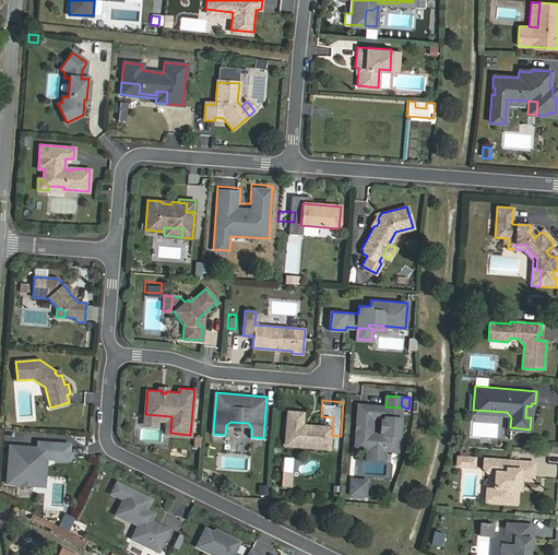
[(365,447),(383,449),(398,450),(401,408),(386,406),(358,404),(357,422),(359,422),(359,428),(356,428),(355,446),(365,447)]
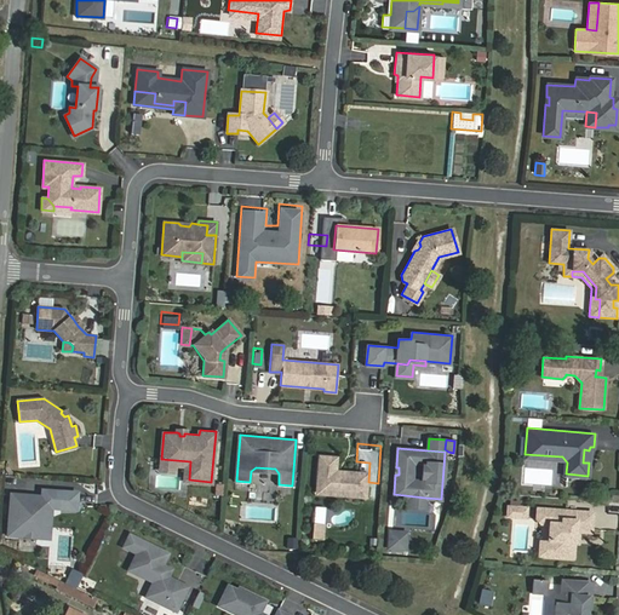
[(338,455),(319,453),(316,483),(325,489),(345,492),(345,495),(366,496),(368,471),(337,469),(338,455)]
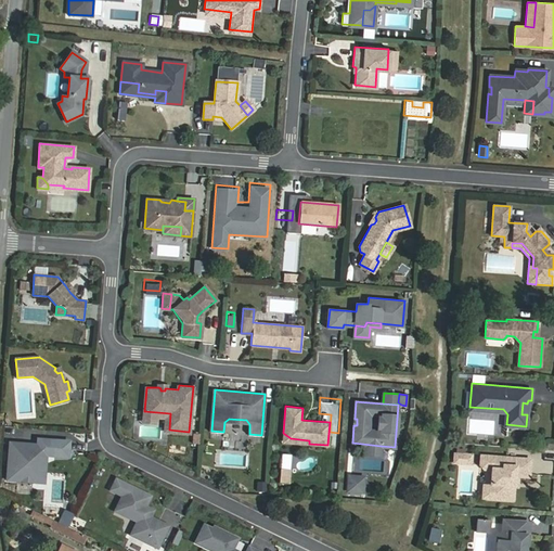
[(170,413),(144,411),(144,420),(155,421),(156,415),(167,417),(166,430),(169,430),(170,413)]
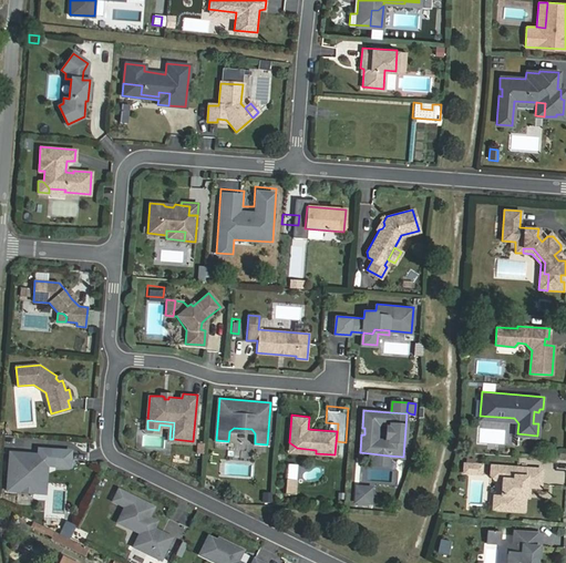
[(297,448),(289,442),(288,451),(316,453),(316,450),(297,448)]
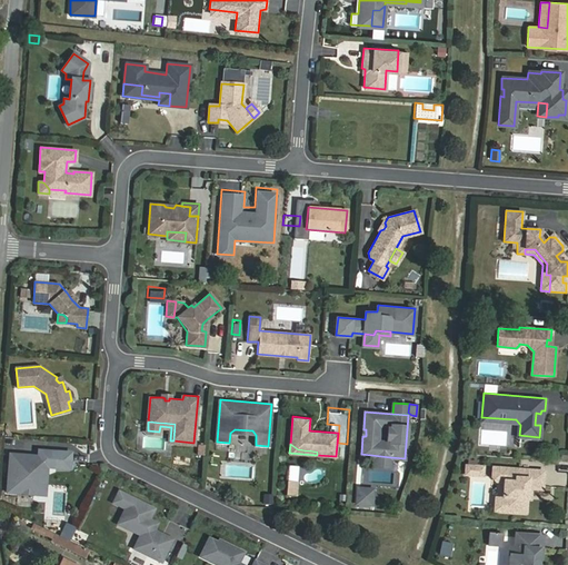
[(53,466),(55,450),(39,449),(38,455),(10,453),(8,492),(22,492),(22,488),(35,488),(41,483),(42,469),(47,469),(47,465),(53,466)]
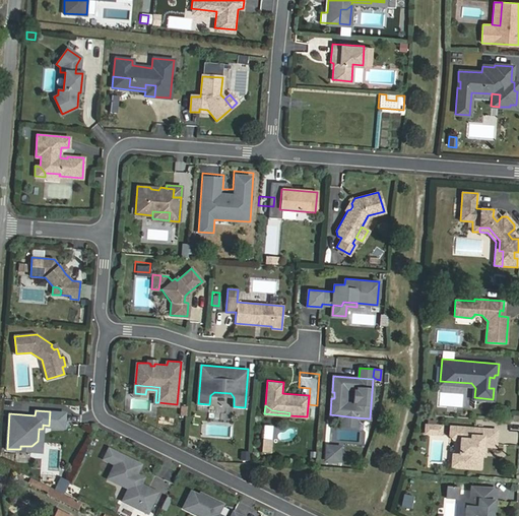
[(339,415),(338,425),(355,426),(357,417),(339,415)]
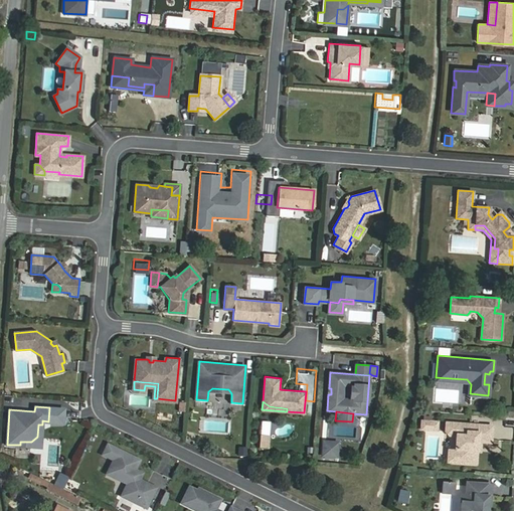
[(262,430),(274,431),(275,418),(263,417),(262,430)]
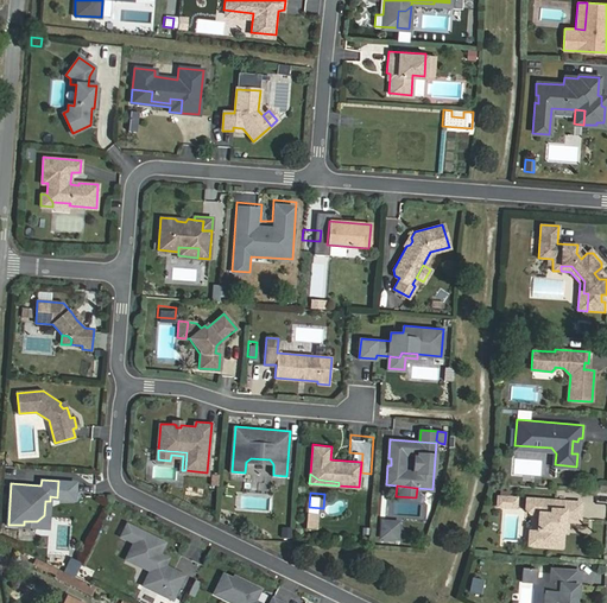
[(504,505),(504,495),(494,495),(494,505),(504,505)]
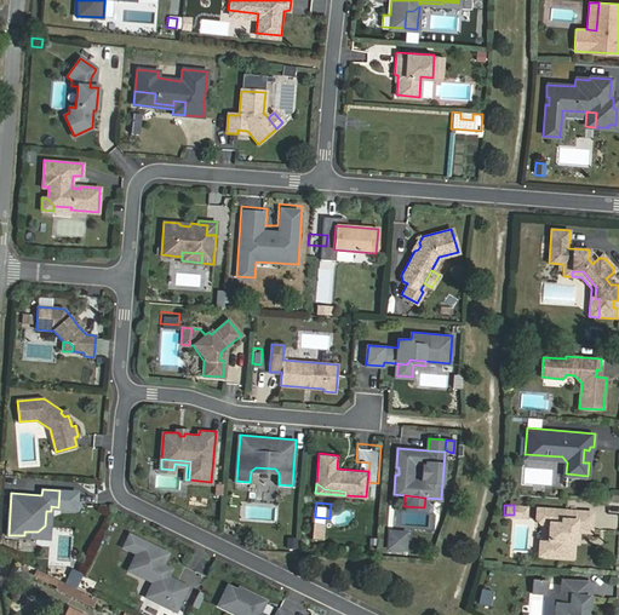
[(522,516),(523,506),(514,505),(514,515),(522,516)]
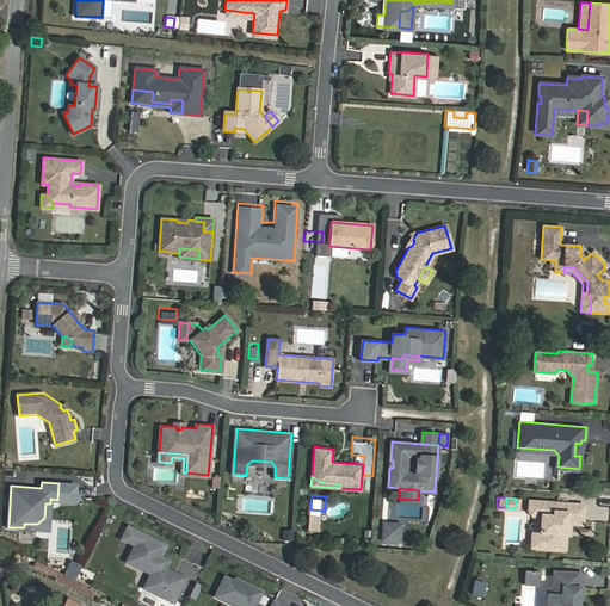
[(583,504),(527,499),(525,508),(529,514),(540,514),(538,532),(537,546),(562,548),(564,535),(565,521),(570,521),(580,523),(583,504)]
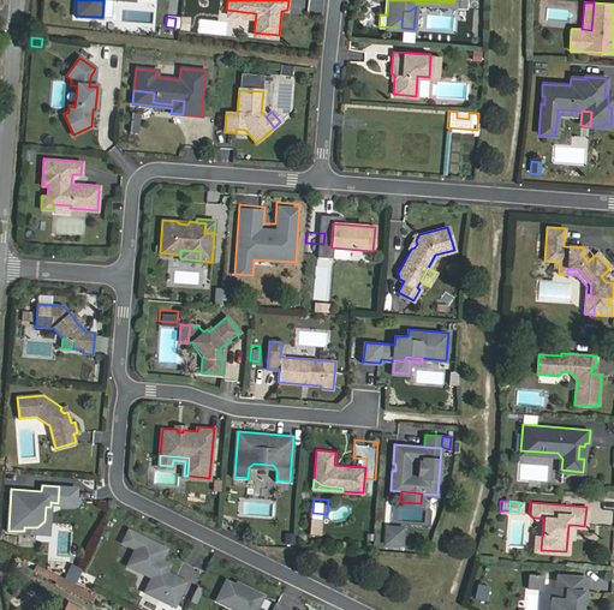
[(24,527),(24,531),(48,533),(51,507),(46,507),(45,521),(37,527),(24,527)]
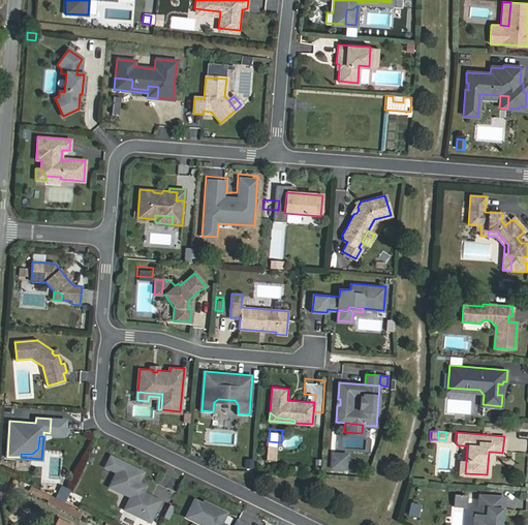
[(277,446),(267,445),(266,459),(276,459),(277,446)]
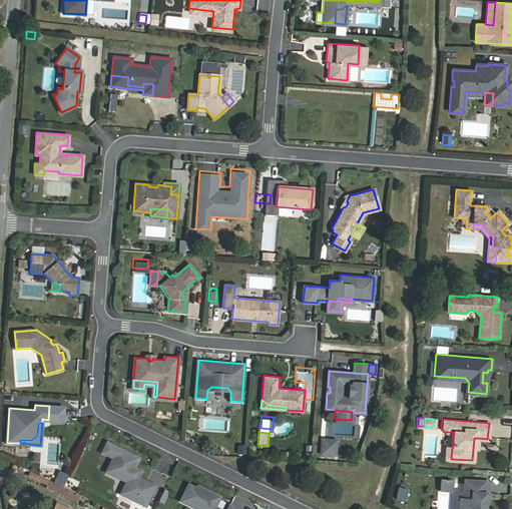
[(321,453),(335,454),(336,440),(322,439),(321,453)]
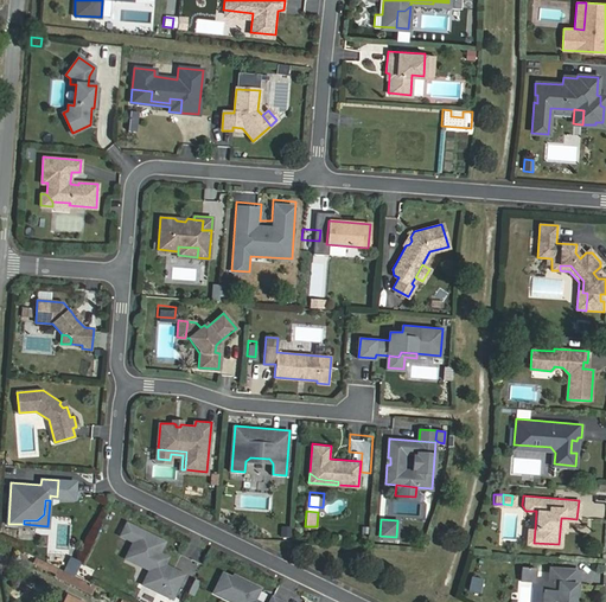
[(147,533),(127,523),(121,535),(132,539),(135,542),(131,550),(135,561),(148,568),(141,582),(170,596),(180,576),(168,571),(171,568),(160,563),(163,557),(157,554),(163,540),(154,537),(153,538),(147,535),(147,533)]
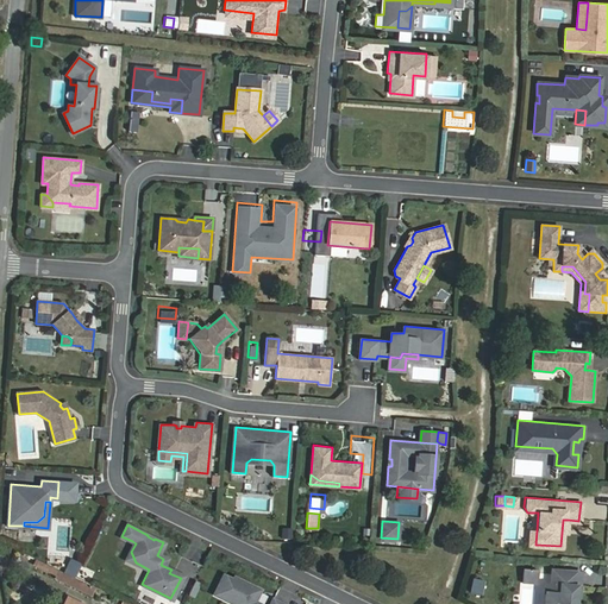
[(136,543),(132,541),(124,558),(136,562),(131,552),(136,543)]
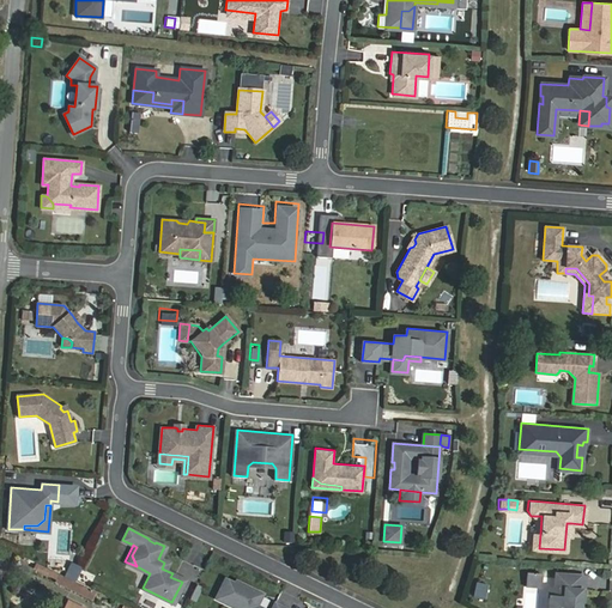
[(182,557),(177,566),(195,573),(200,564),(182,557)]
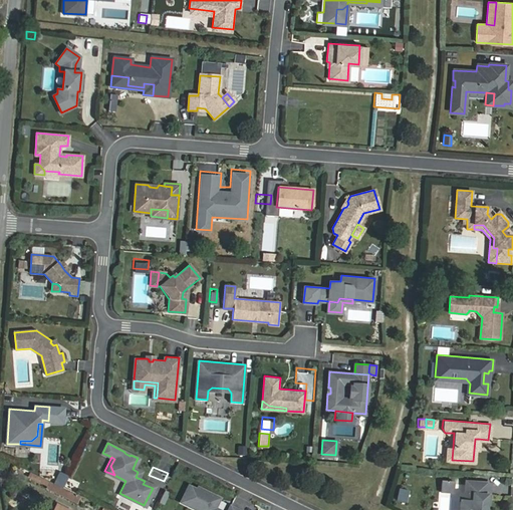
[(48,480),(48,479),(31,471),(29,474),(47,482),(48,480)]
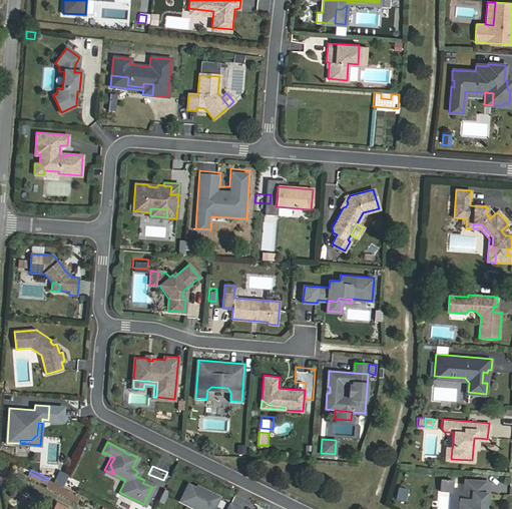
[(449,490),(450,479),(439,478),(438,489),(449,490)]
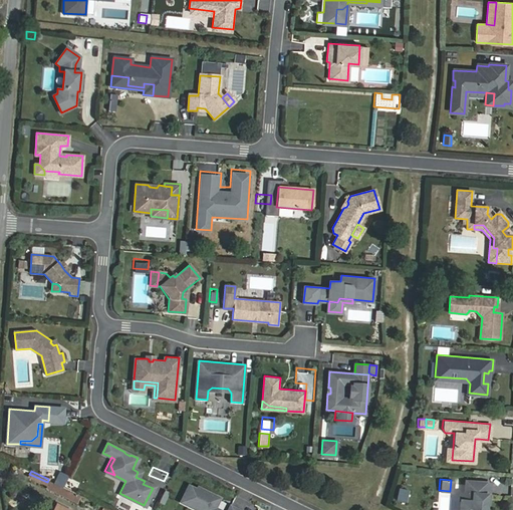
[(77,494),(48,480),(47,482),(45,486),(74,500),(77,494)]
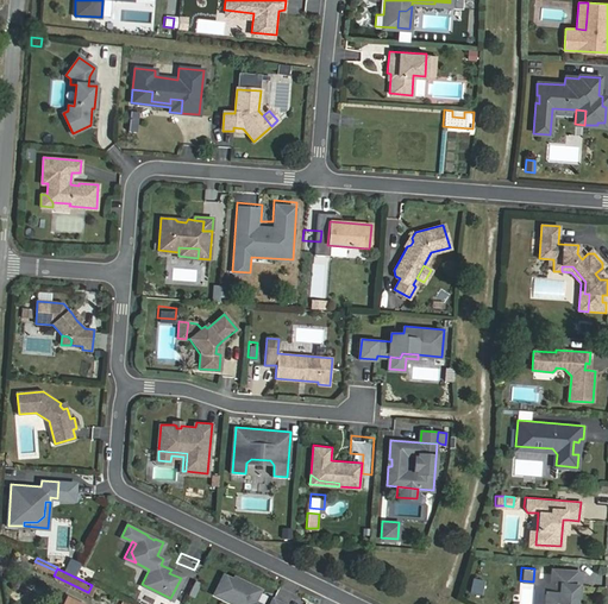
[(575,586),(578,586),(580,572),(550,570),(549,584),(544,584),(541,603),(574,603),(575,596),(575,586)]
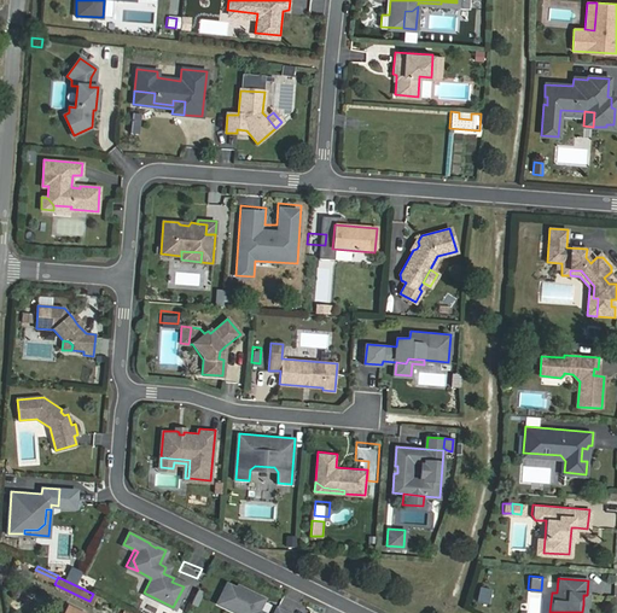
[(285,612),(274,607),(271,612),(262,612),(265,608),(258,606),(261,601),(262,597),(236,584),(234,587),(225,583),(215,602),(236,612),(285,612)]
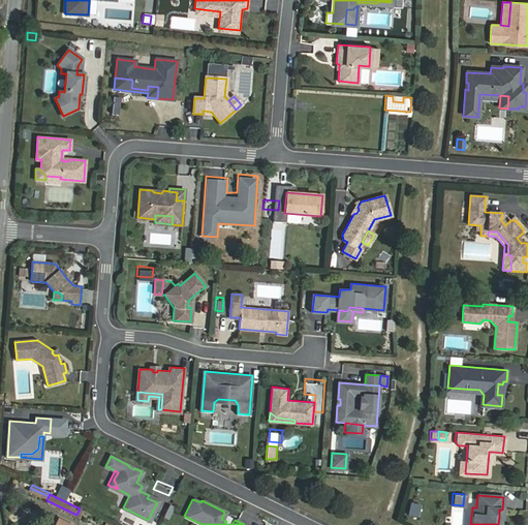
[(421,501),(411,500),(409,511),(418,513),(421,501)]
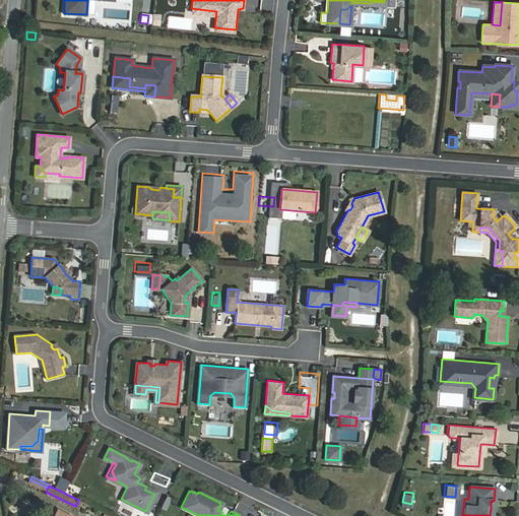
[(163,508),(168,498),(164,496),(158,506),(163,508)]
